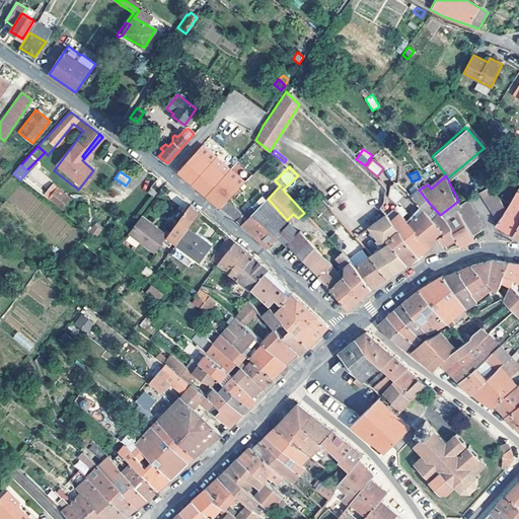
[(369,187),(380,198),(382,194),(385,190),(376,178),(369,187)]
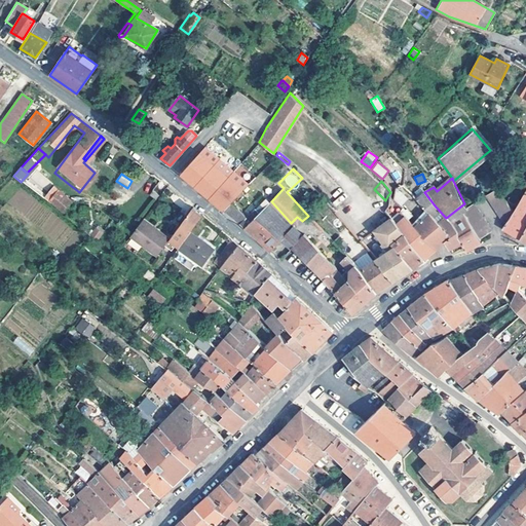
[(62,195),(48,184),(40,194),(61,213),(78,191),(70,185),(62,195)]
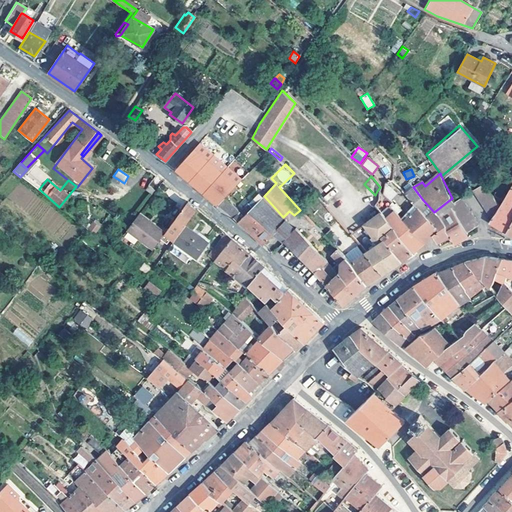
[(380,192),(391,202),(401,191),(390,181),(380,192)]
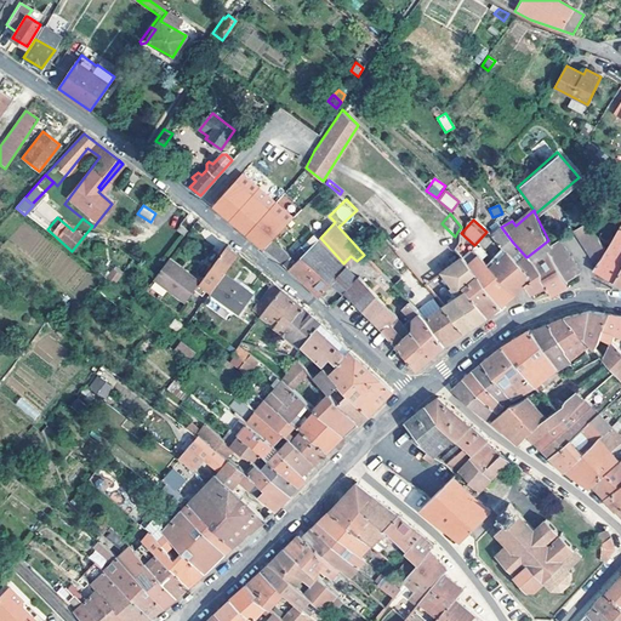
[(597,268),(607,251),(587,221),(574,231),(597,268)]
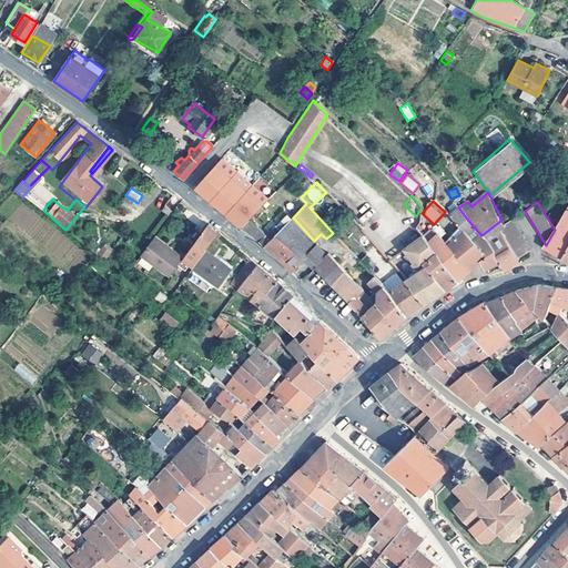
[(168,211),(162,205),(159,210),(165,215),(168,211)]
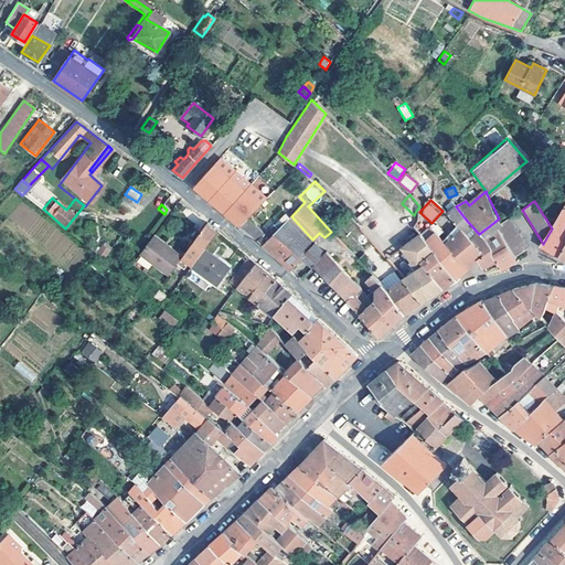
[(467,221),(456,206),(447,215),(460,228),(467,221)]
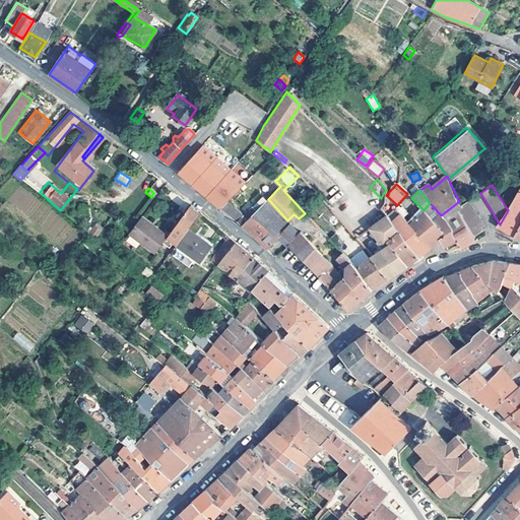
[(519,192),(518,191),(508,210),(500,224),(499,226),(514,235),(519,222),(519,192)]
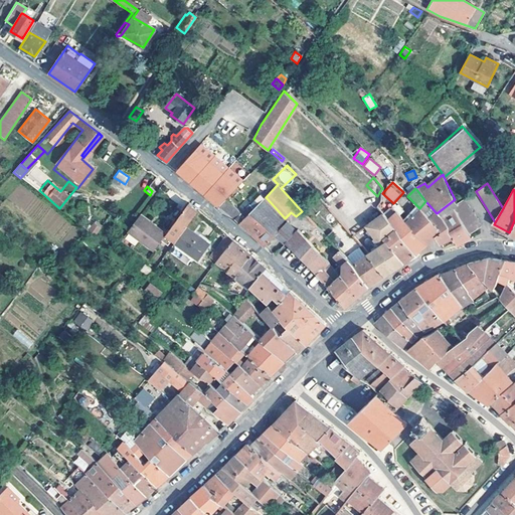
[(379,192),(377,196),(376,199),(374,205),(380,212),(382,215),(389,205),(391,207),(393,205),(389,201),(383,195),(379,192)]
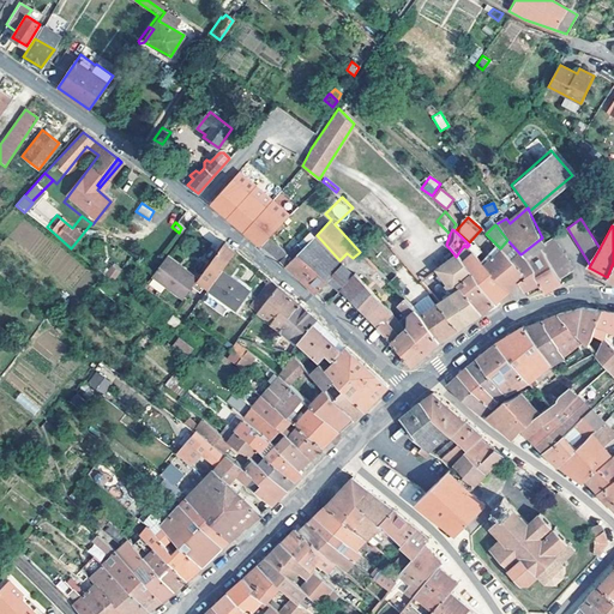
[(317,235),(312,230),(299,242),(304,247),(317,235)]
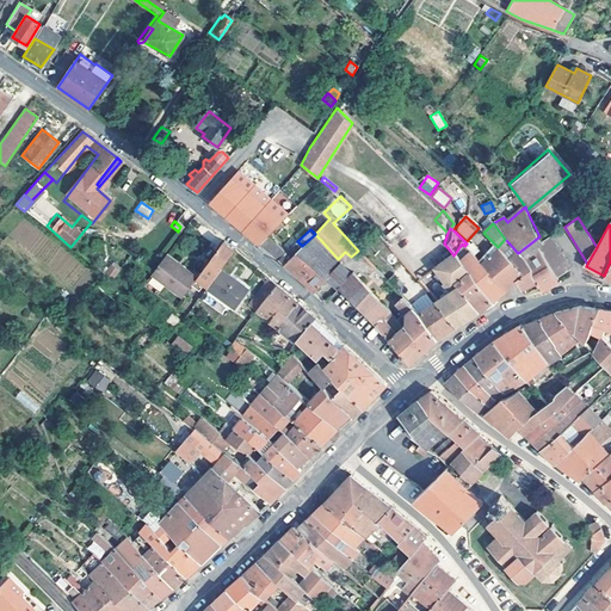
[(454,255),(451,252),(439,261),(426,246),(407,229),(388,246),(418,281),(432,269),(450,289),(434,302),(456,326),(479,312),(456,284),(469,272),(460,261),(454,255)]
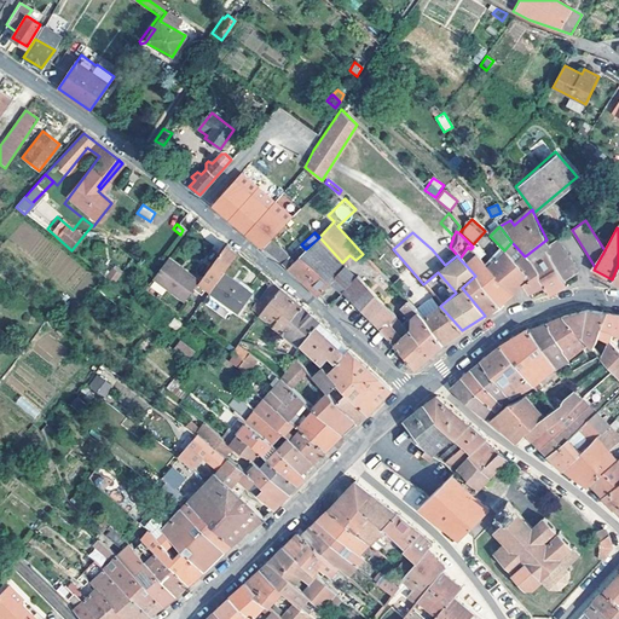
[(342,262),(319,237),(306,249),(301,244),(290,255),(271,238),(262,248),(294,275),(317,295),(330,282),(346,266),(342,262)]
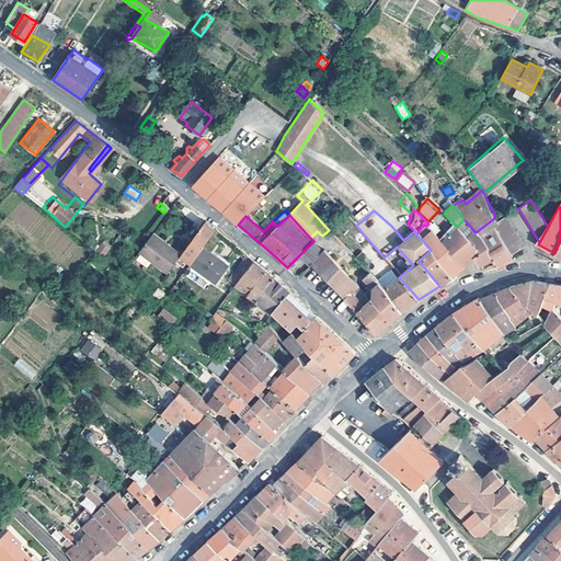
[(499,221),(495,217),(476,232),(481,239),(500,225),(499,221)]
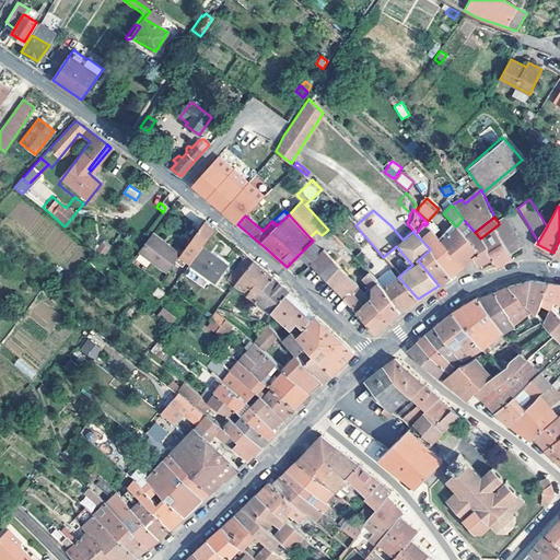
[(498,221),(499,224),(511,253),(522,245),(502,218),(498,221)]
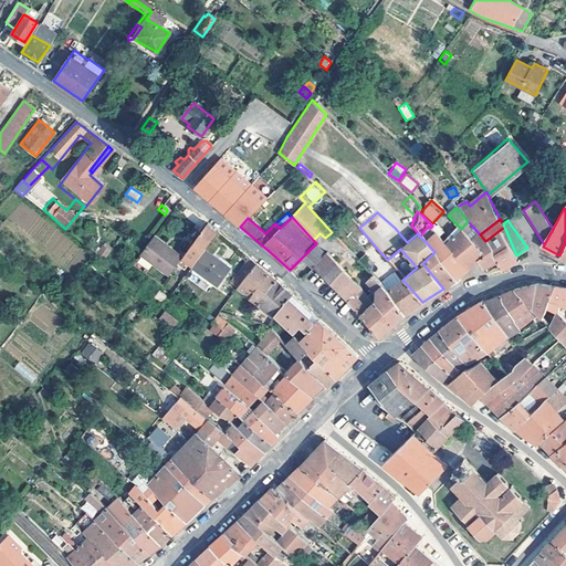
[(181,258),(191,265),(203,249),(217,232),(207,223),(182,257),(181,258)]
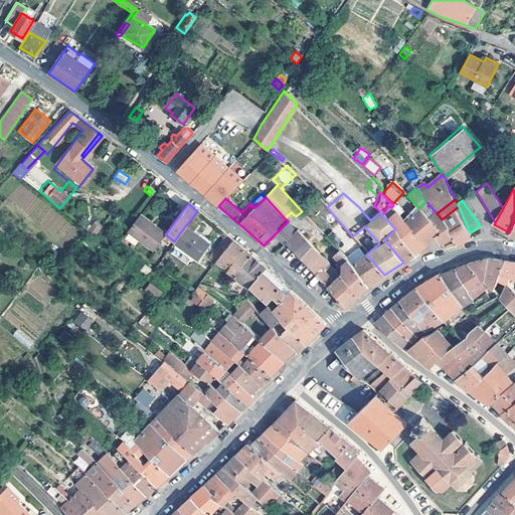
[(472,237),(470,232),(459,206),(442,219),(447,225),(447,232),(451,237),(454,242),(456,245),(472,237)]
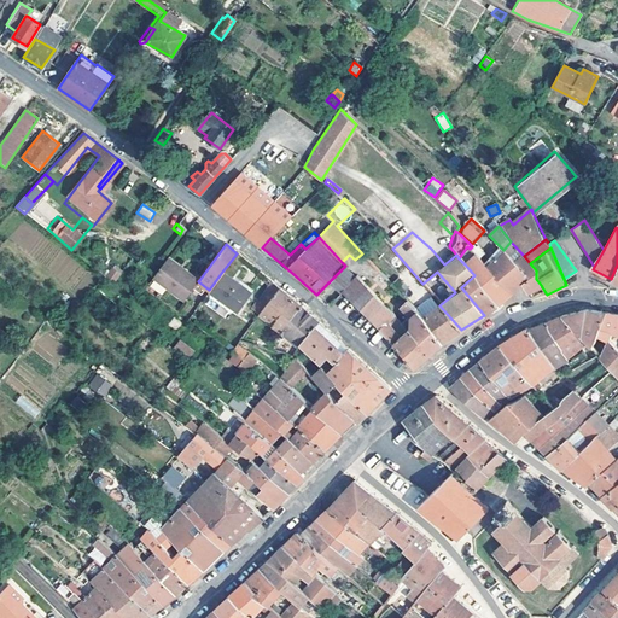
[(526,274),(516,262),(505,251),(488,268),(511,292),(523,285),(525,278),(526,274)]
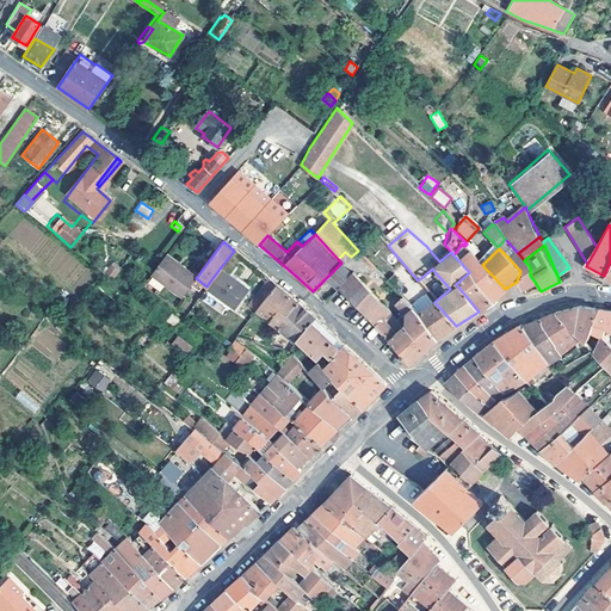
[(505,289),(482,265),(468,250),(460,261),(469,272),(475,281),(492,301),(505,289)]
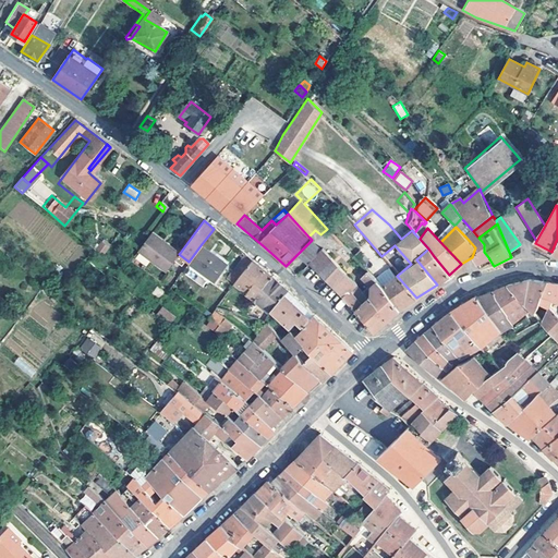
[(472,230),(465,237),(475,247),(474,251),(472,257),(476,265),(488,257),(484,252),(484,244),(478,238),(473,231),(472,230)]
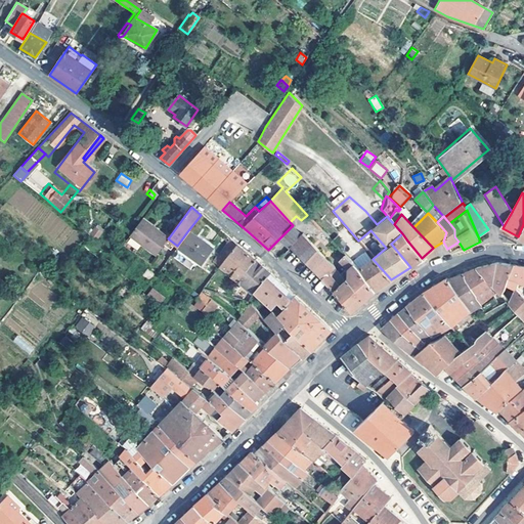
[(157,255),(168,238),(169,237),(156,227),(155,229),(140,219),(130,233),(129,235),(157,255)]
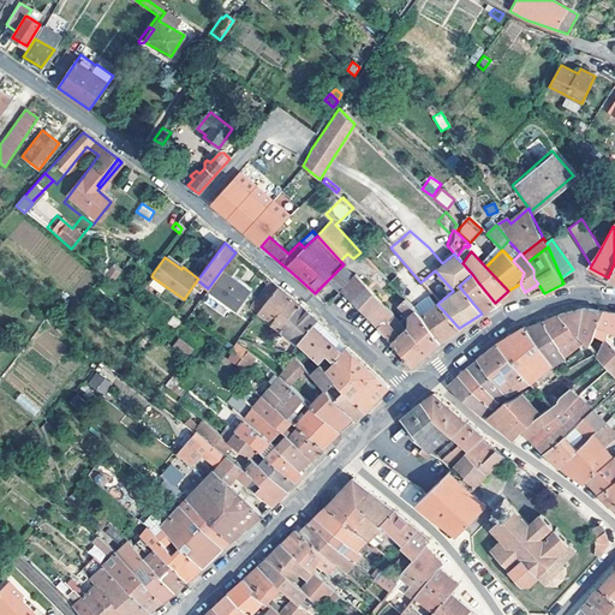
[(115,281),(123,270),(113,263),(106,274),(115,281)]
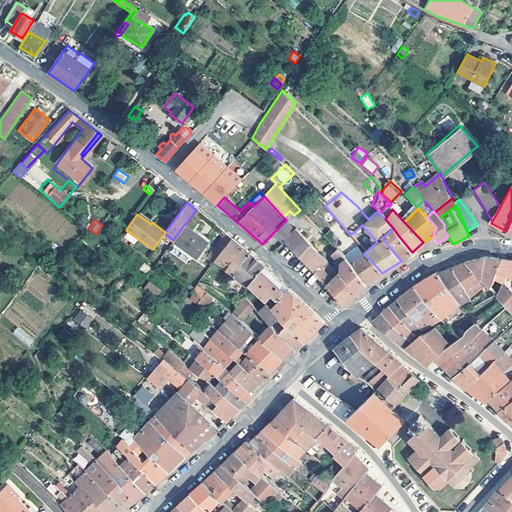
[(295,229),(286,220),(273,233),(283,241),(283,242),(295,229)]
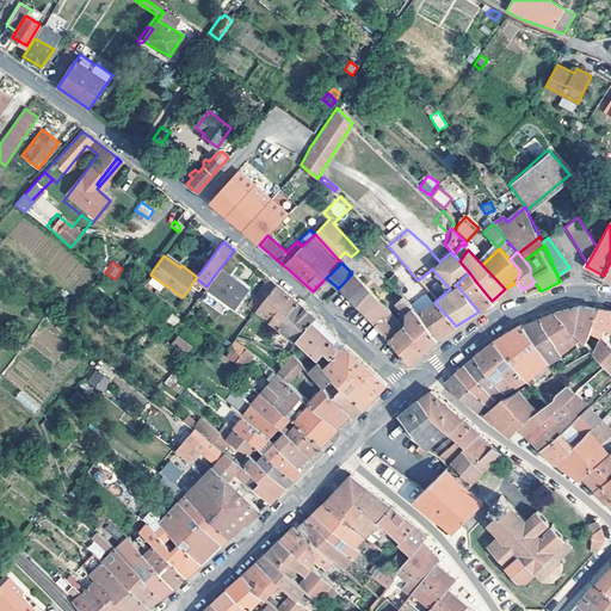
[(220,269),(207,287),(207,288),(232,309),(246,290),(220,269)]
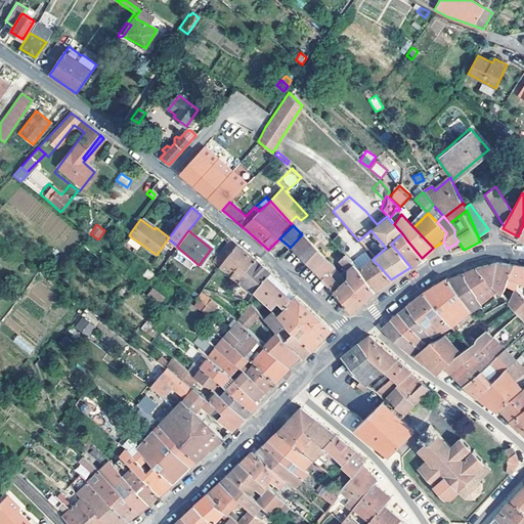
[(407,241),(402,233),(391,244),(410,267),(422,258),(407,241)]
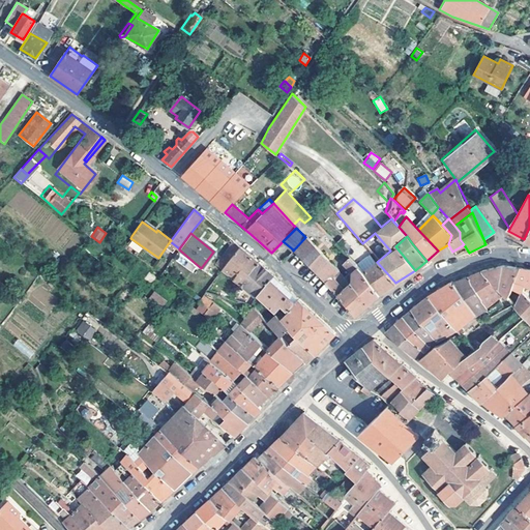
[(369,302),(351,283),(339,268),(325,256),(305,237),(293,251),(328,285),(353,314),(355,316),(369,302)]
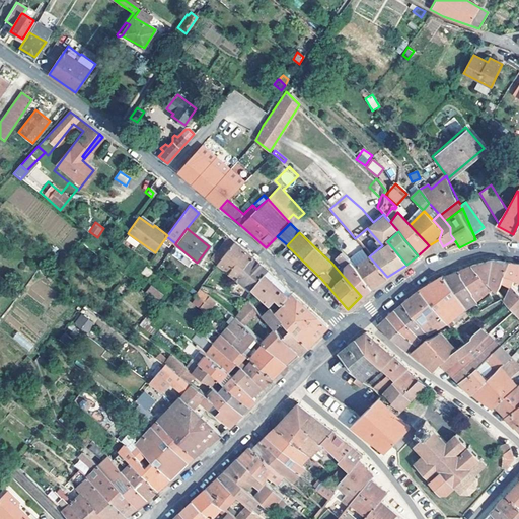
[(326,239),(335,248),(342,241),(332,232),(326,239)]
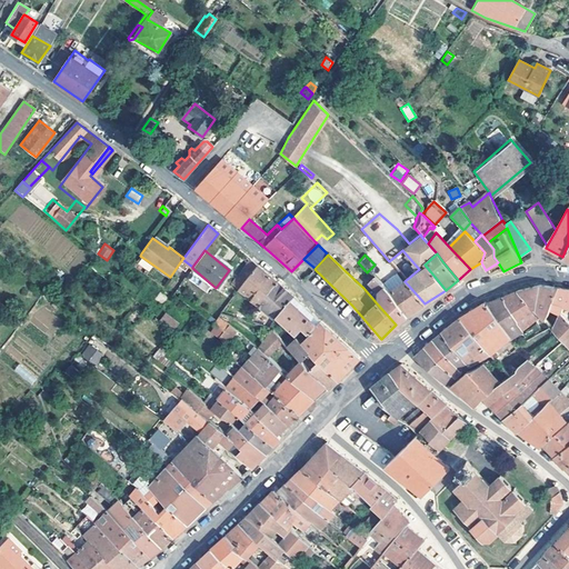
[(239,272),(247,279),(257,266),(250,259),(239,272)]
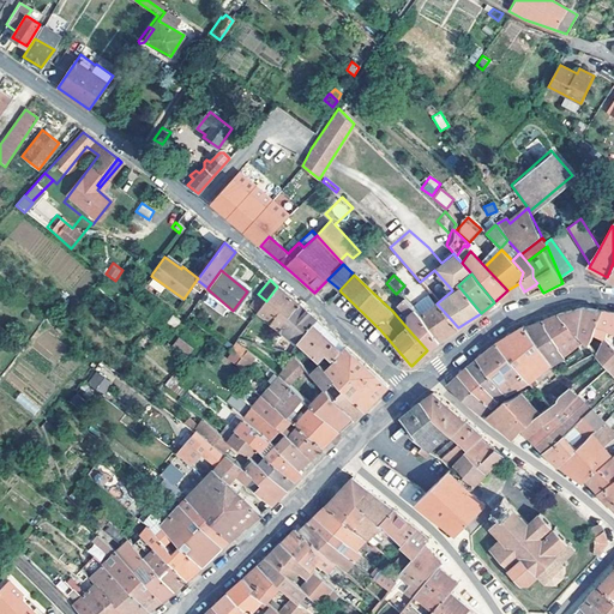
[(277,287),(266,301),(256,313),(278,331),(298,304),(277,287)]
